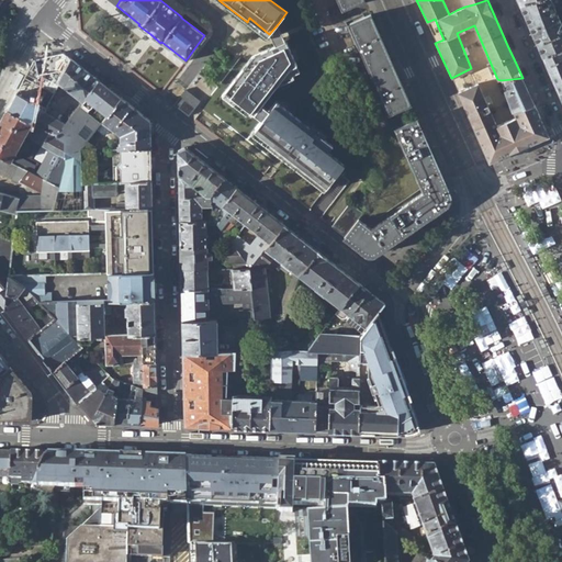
[(532,0),(519,3),(530,29),(559,17),(557,12),(561,10),(561,9),(561,4),(561,3),(561,0),(532,0)]
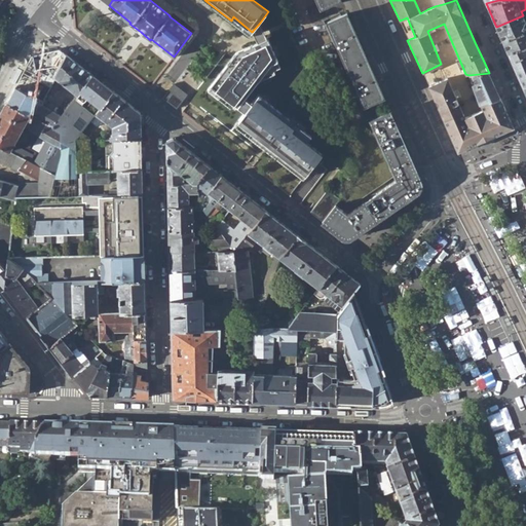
[(327,21),(365,105),(383,96),(347,12),(327,21)]
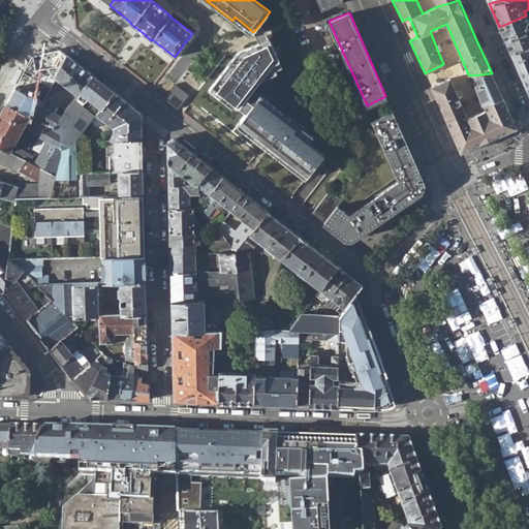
[(499,27),(509,52),(528,47),(528,22),(526,16),(499,27)]
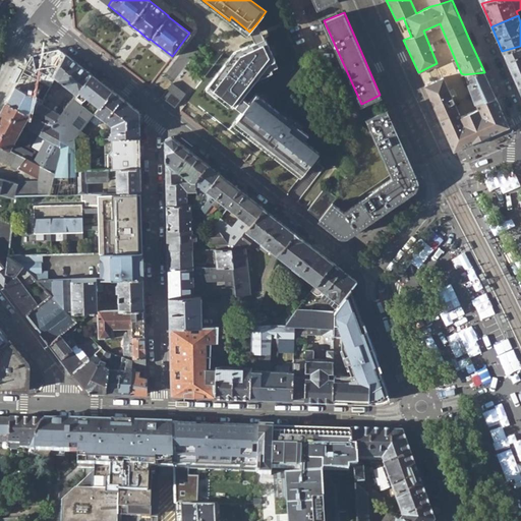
[(231,16),(229,20),(247,35),(249,32),(231,16)]
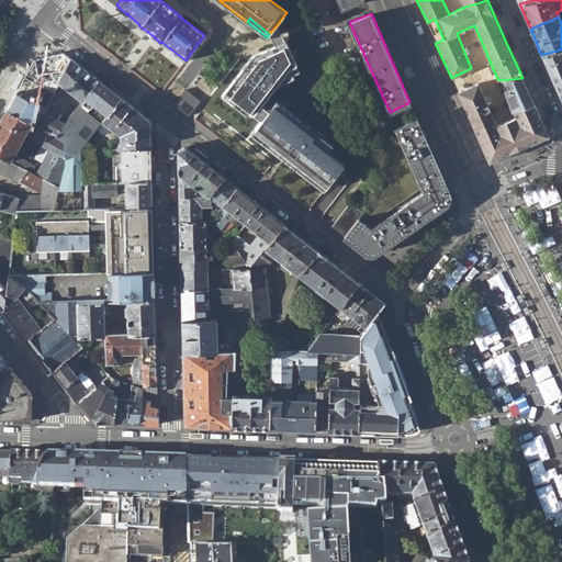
[(269,34),(276,45),(285,41),(278,24),(269,34)]
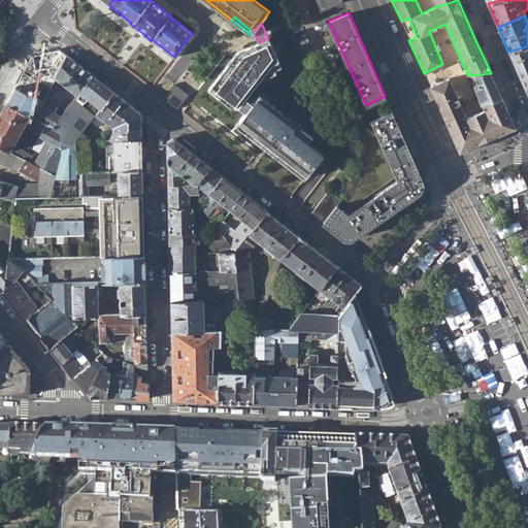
[(228,63),(210,86),(222,94),(219,97),(232,106),(234,103),(238,106),(260,80),(276,72),(272,64),(279,61),(269,37),(268,38),(259,42),(245,48),(232,66),(228,63)]
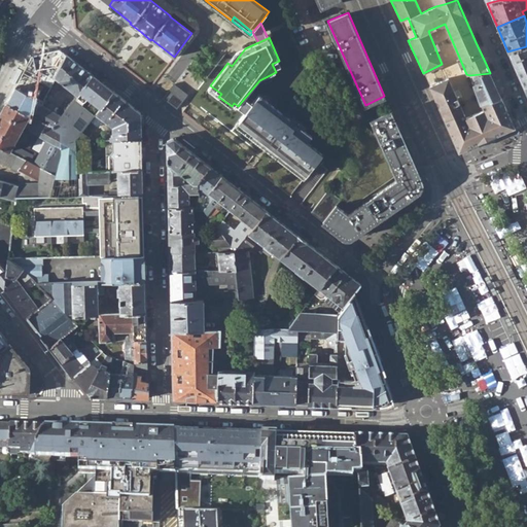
[(516,70),(524,89),(526,86),(526,46),(507,51),(516,70)]
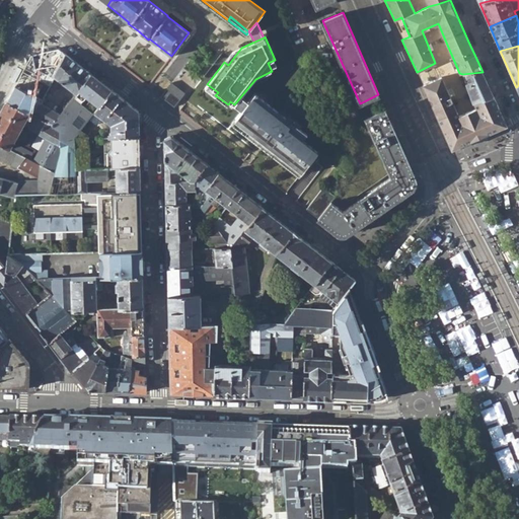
[(26,65),(54,78),(66,55),(58,48),(31,54),(26,65)]
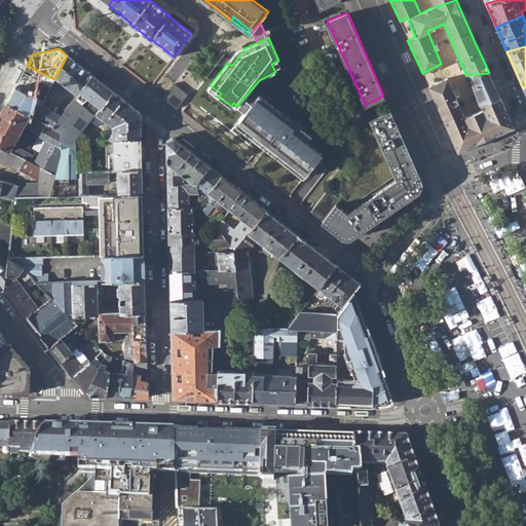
[(54,79),(76,96),(80,90),(92,75),(67,55),(54,79)]
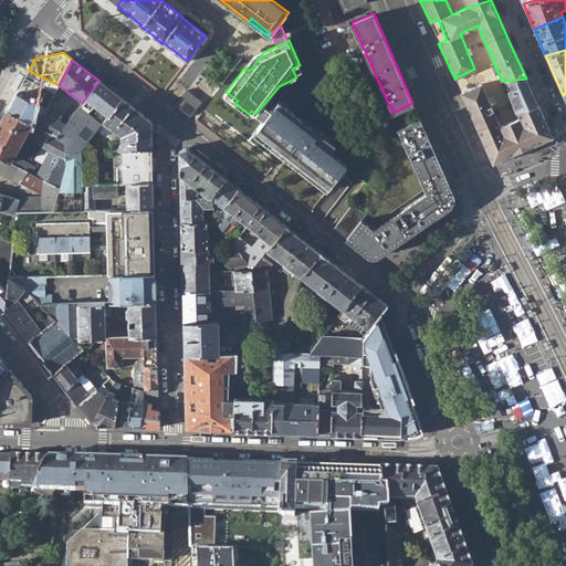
[(504,81),(516,113),(537,105),(532,92),(526,79),(504,81)]
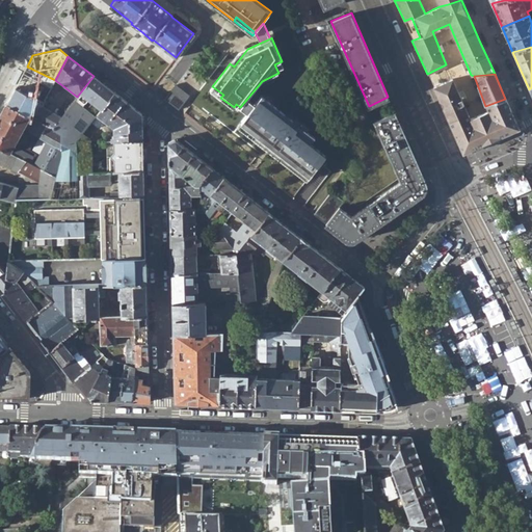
[(56,176),(49,198),(79,197),(78,173),(77,158),(77,142),(77,138),(88,124),(90,122),(95,116),(83,106),(89,99),(102,108),(115,92),(94,76),(81,91),(77,97),(61,117),(52,128),(60,133),(61,157),(56,176)]
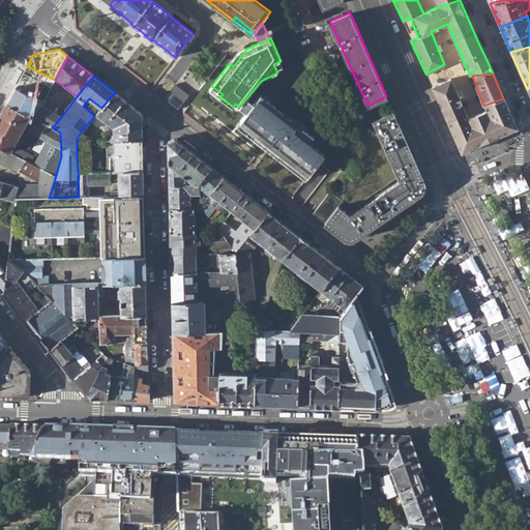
[(509,111),(503,98),(483,106),(484,109),(468,116),(450,77),(441,81),(431,85),(458,148),(464,149),(475,144),(476,146),(480,144),(480,146),(489,142),(497,139),(497,138),(502,135),(501,133),(512,127),(514,122),(509,111)]
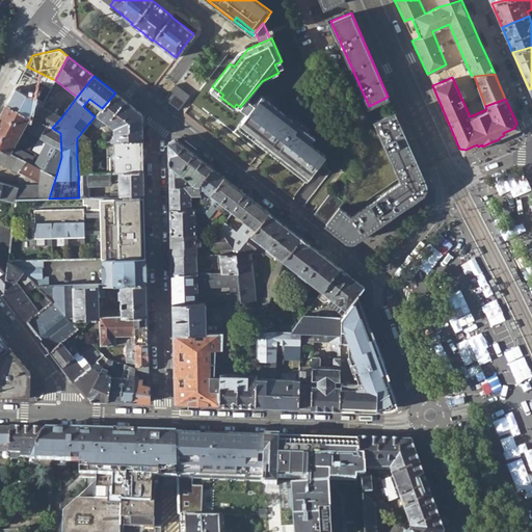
[(176,84),(164,99),(179,110),(184,101),(189,96),(176,84)]
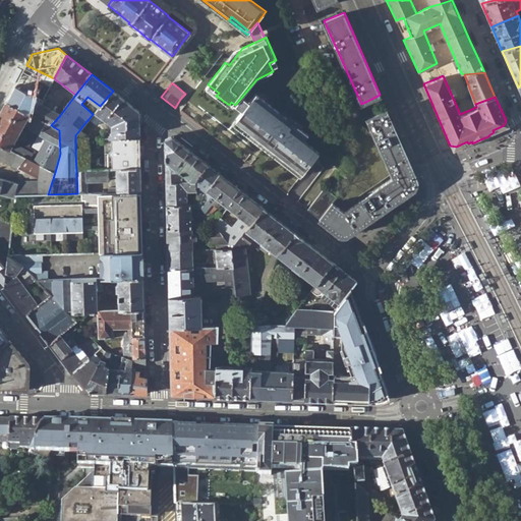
[(208,84),(206,88),(216,96),(219,93),(208,84)]
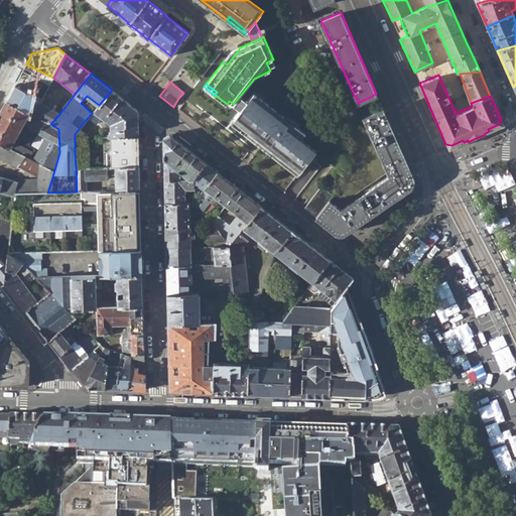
[(15,86),(6,101),(33,116),(39,104),(42,99),(15,86)]
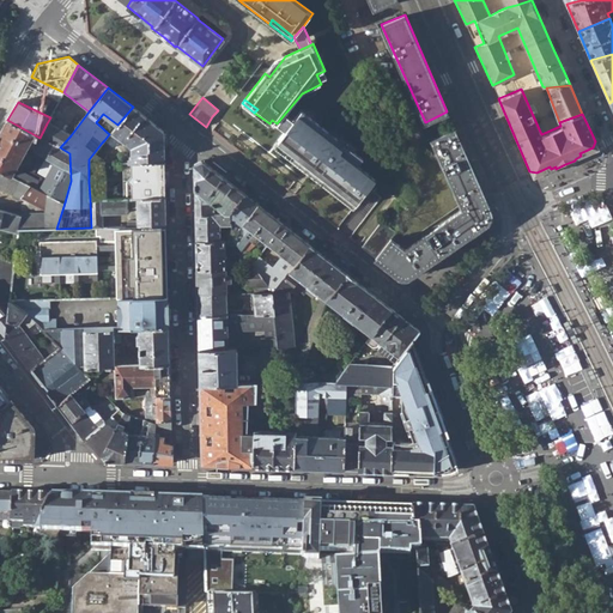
[(163,131),(133,107),(117,125),(111,132),(120,137),(132,146),(132,156),(129,156),(129,162),(135,162),(137,163),(164,162),(163,131)]
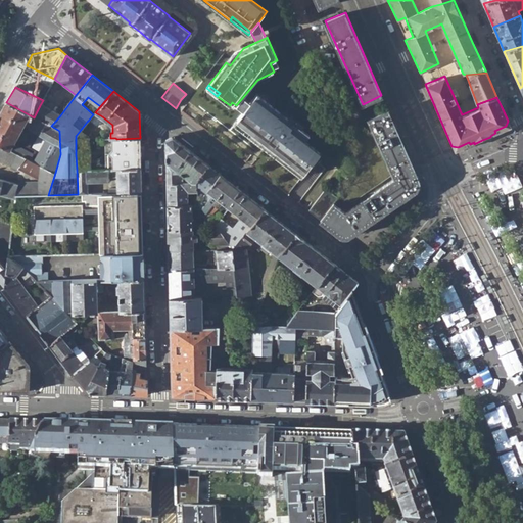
[(243,111),(237,120),(250,130),(246,134),(259,144),(263,141),(267,145),(265,148),(271,153),(274,150),(280,154),(278,158),(296,173),(301,167),(306,171),(321,152),(305,141),(310,135),(257,94),(250,102),(243,111)]
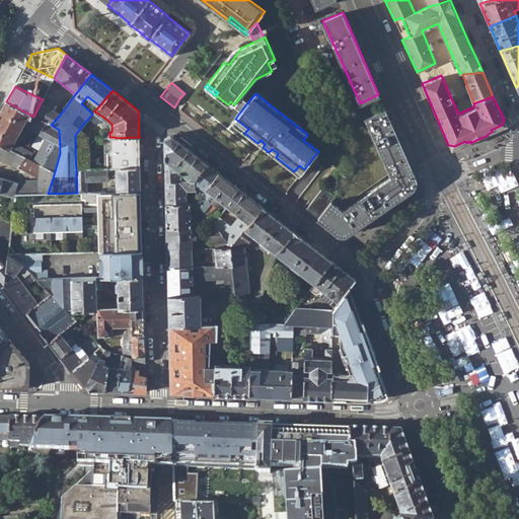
[(241,96),(234,104),(241,110),(248,101),(241,96)]
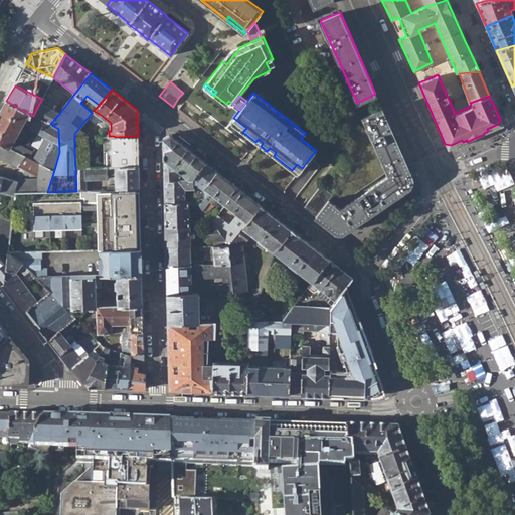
[(25,155),(39,163),(54,170),(59,152),(58,129),(50,124),(33,116),(6,101),(0,113),(0,143),(9,148),(24,120),(29,123),(27,127),(45,136),(36,154),(16,144),(13,149),(25,155)]
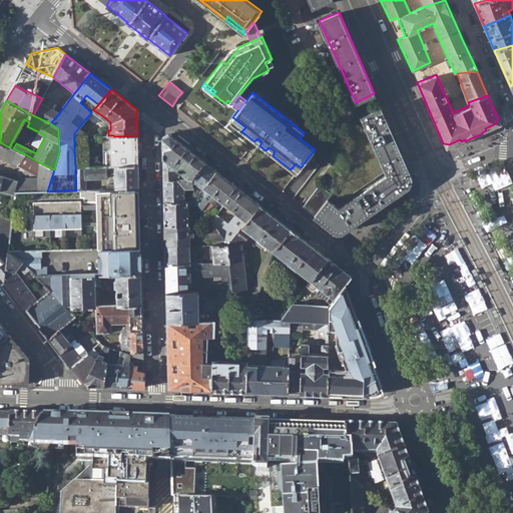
[(39,103),(33,115),(50,123),(59,113),(39,103)]
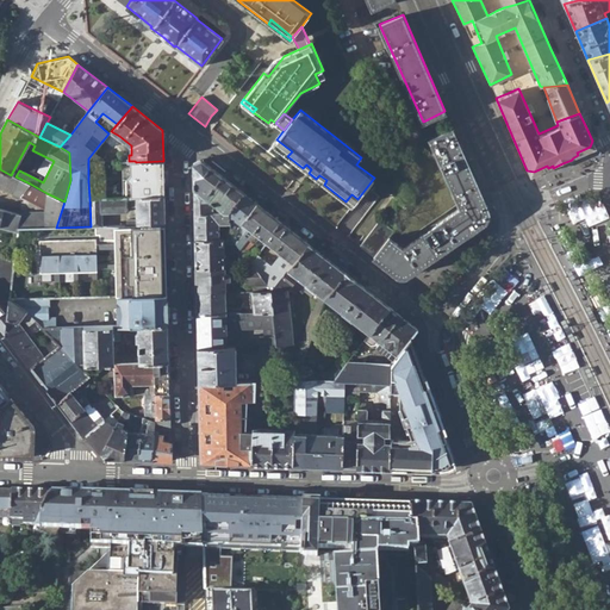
[(373,256),(400,277),(403,277),(487,219),(489,212),(487,209),(452,128),(429,138),(460,207),(402,247),(388,236),(373,256)]
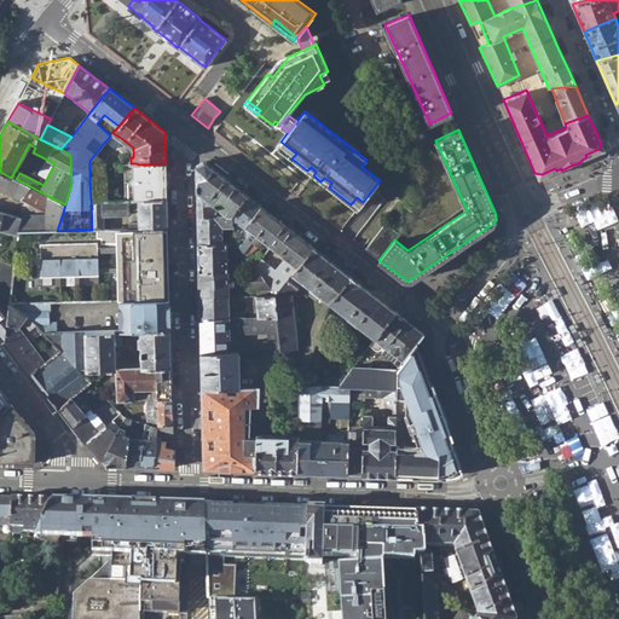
[(113,148),(121,138),(113,133),(110,136),(105,142),(113,148)]
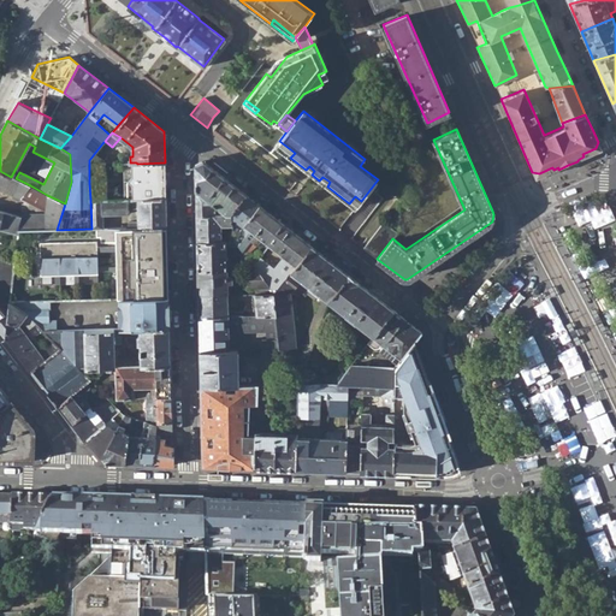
[(276,146),(290,158),(295,153),(279,141),(276,146)]
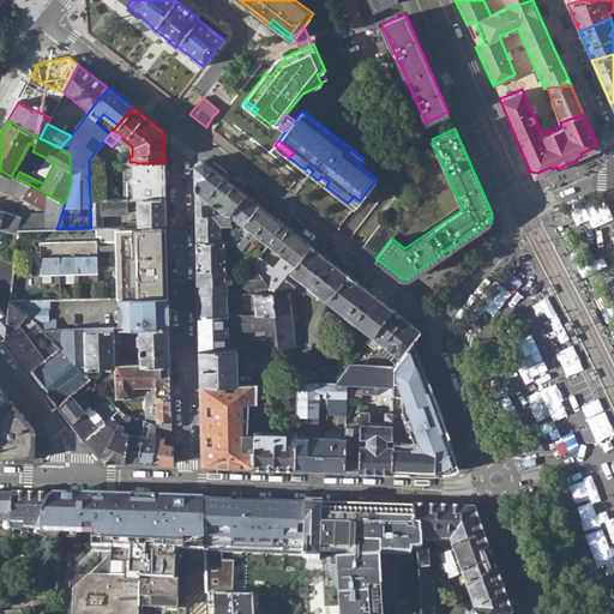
[(102,143),(89,160),(89,164),(104,163),(104,162),(113,151),(102,143)]
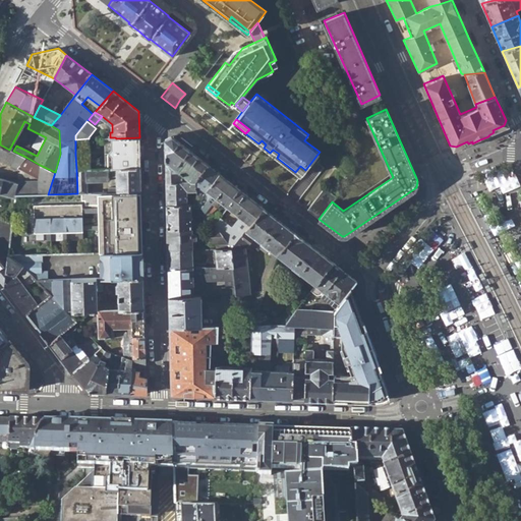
[(139,153),(139,137),(116,138),(111,138),(111,154),(139,153)]
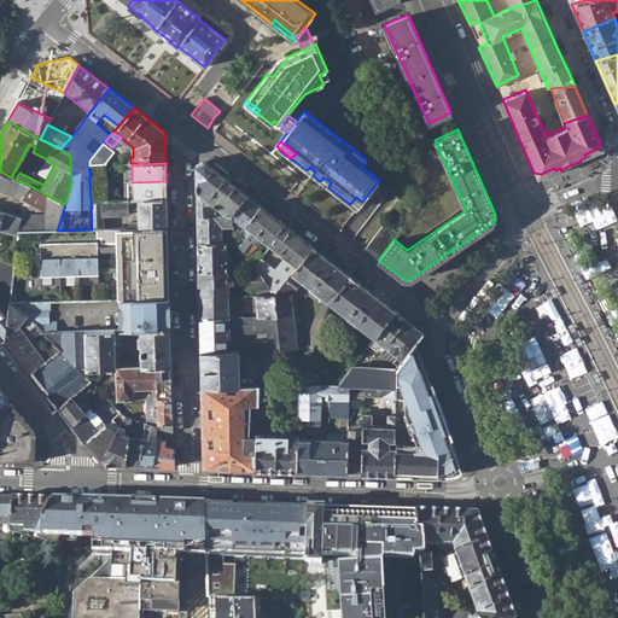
[(196,165),(197,215),(215,215),(215,205),(226,215),(232,215),(246,196),(204,163),(196,165)]
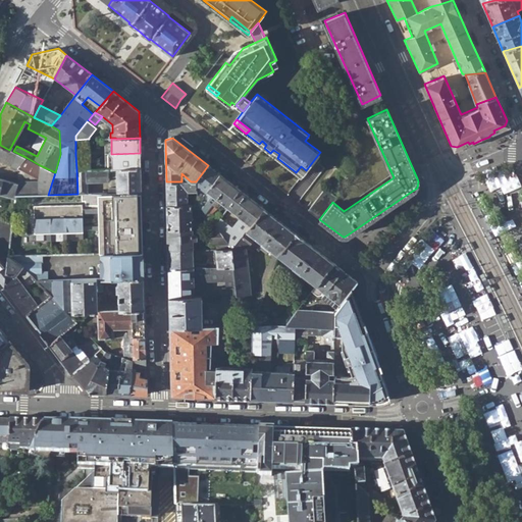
[(75,140),(75,155),(89,154),(89,139),(75,140)]
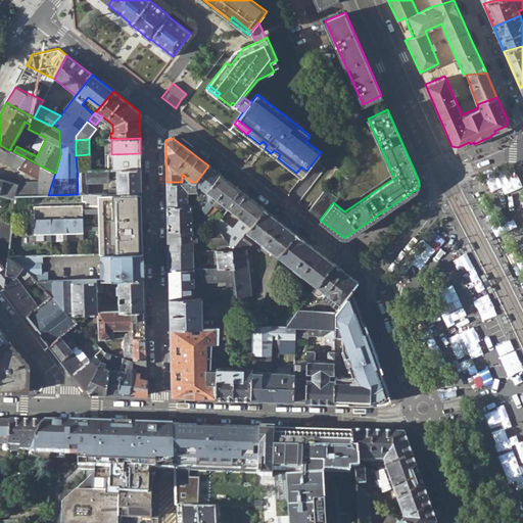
[(0,157),(17,169),(26,157),(13,151),(9,150),(0,145),(0,157)]
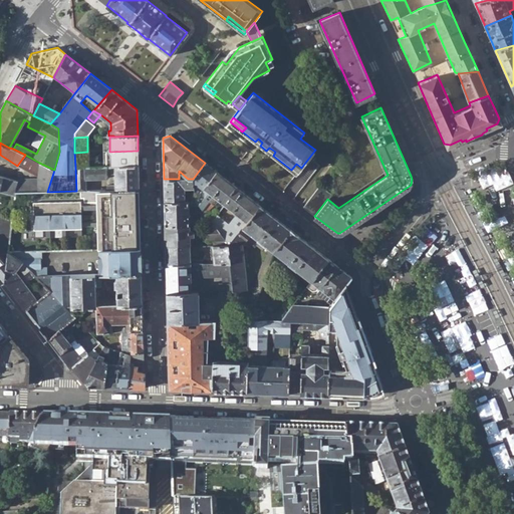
[(269,148),(266,151),(273,156),(275,152),(269,148)]
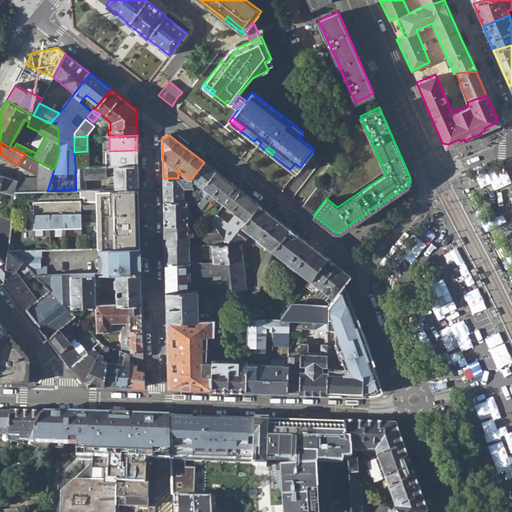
[(138,165),(137,150),(109,151),(109,166),(138,165)]
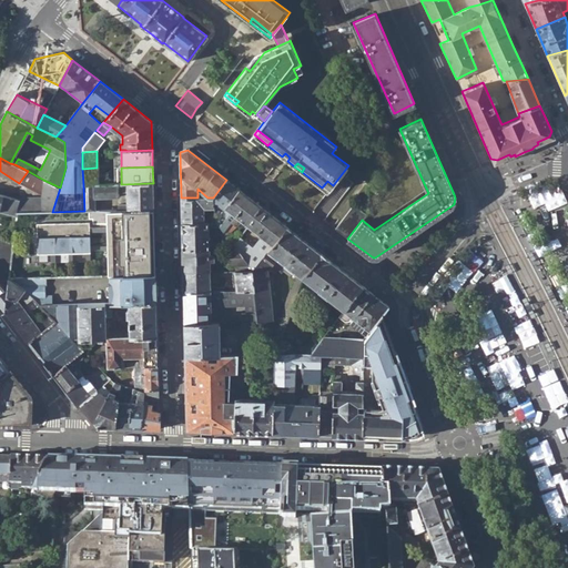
[(83,184),(97,184),(97,168),(82,169),(83,184)]
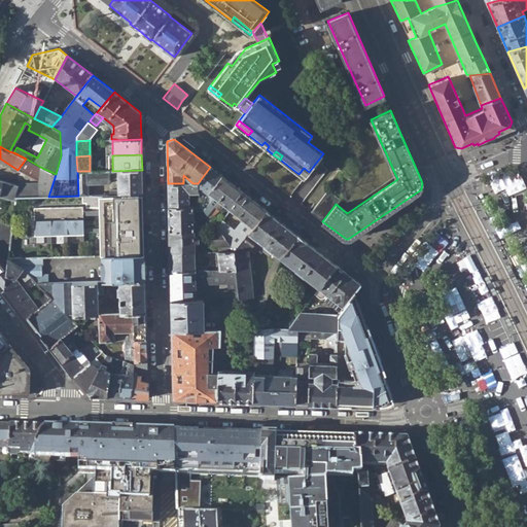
[(40,182),(19,184),(18,198),(48,197),(56,174),(40,167),(40,182)]
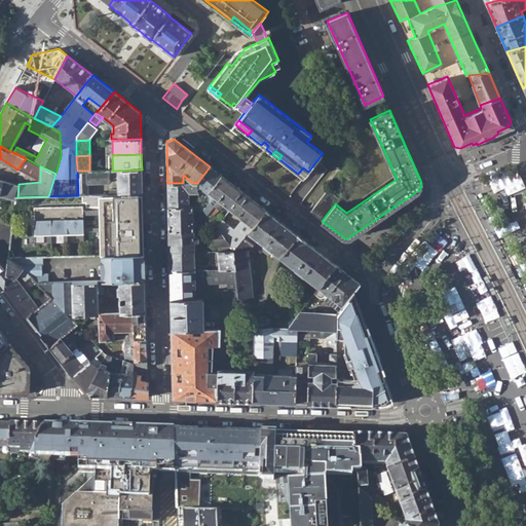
[(222,176),(210,166),(197,183),(197,187),(208,194),(222,176)]
